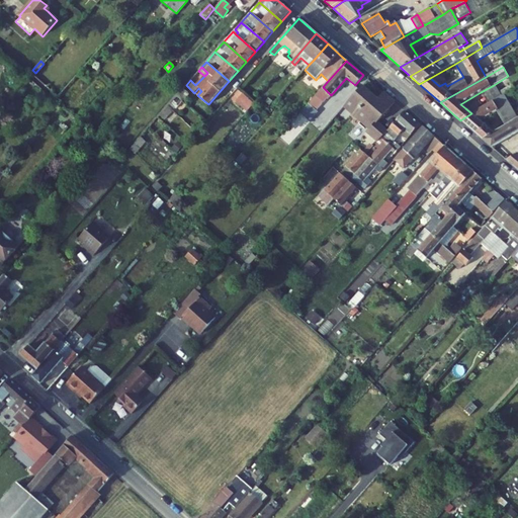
[(500,93),(494,85),(481,92),(489,104),(503,93),(515,88),(513,85),(500,93)]
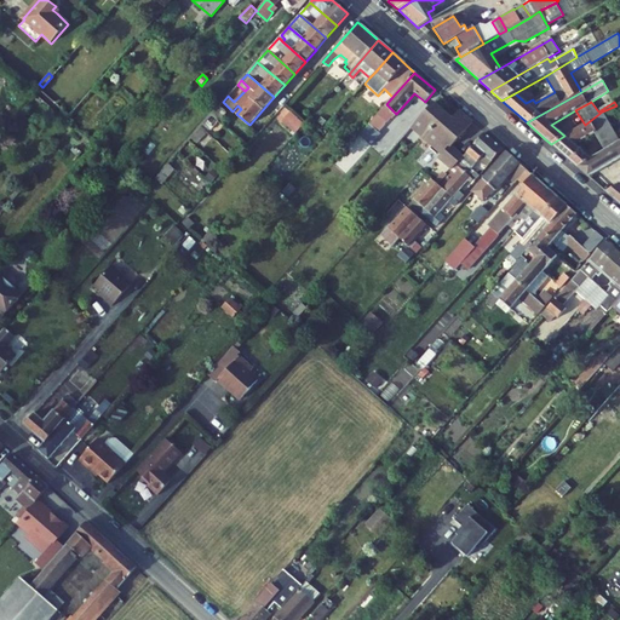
[(452,147),(472,122),(459,110),(452,119),(434,103),(412,127),(441,154),(438,158),(452,170),(458,162),(460,160),(463,156),(452,147)]
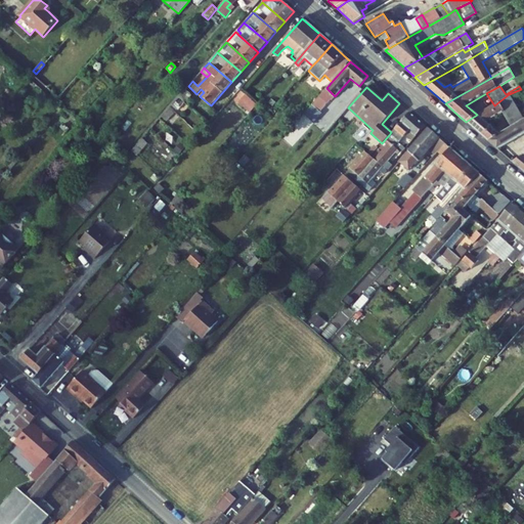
[(332,100),(335,96),(326,88),(312,104),(320,112),(331,100),(332,100)]
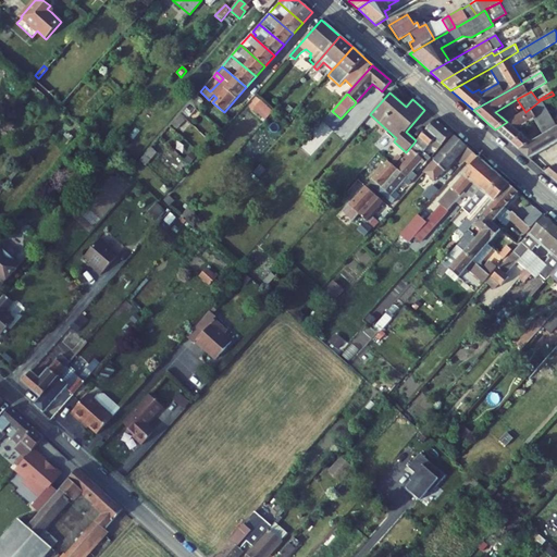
[(203,101),(197,96),(190,103),(196,109),(197,109),(203,101)]
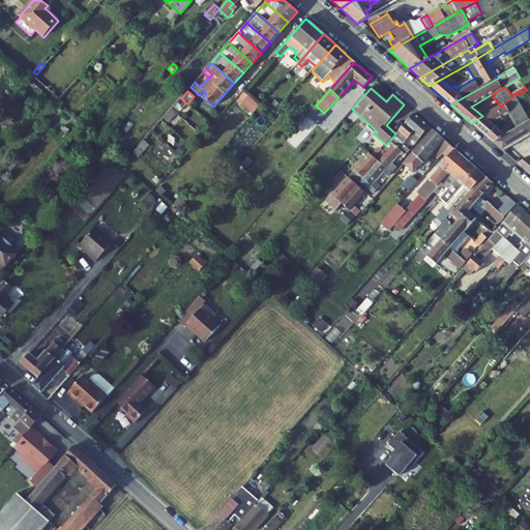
[(248,96),(242,104),(253,114),(260,106),(248,96)]
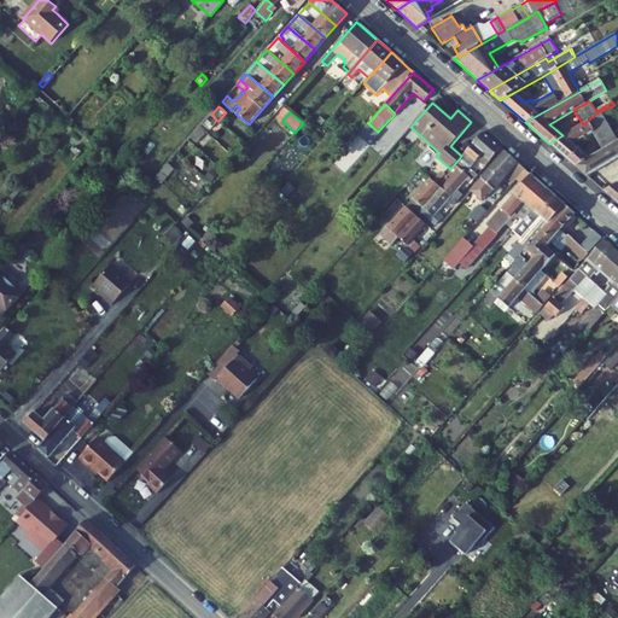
[(602,151),(617,141),(616,136),(601,114),(583,124),(563,135),(549,144),(570,161),(577,167),(589,158),(573,145),(593,133),(602,151)]
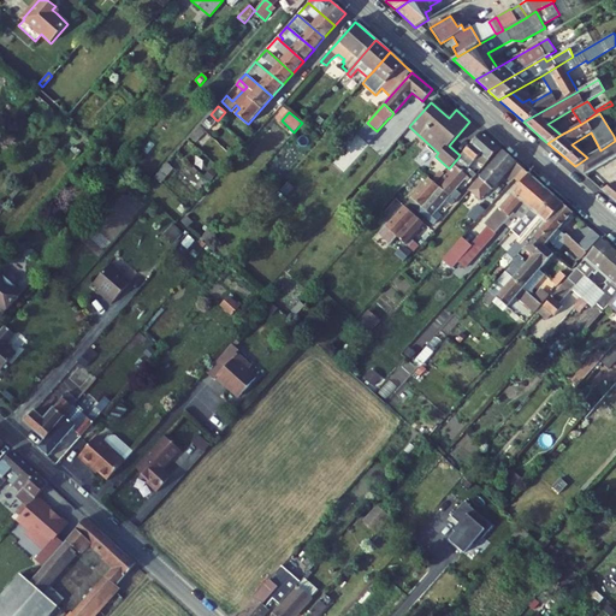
[(205,132),(217,120),(211,114),(200,126),(205,132)]
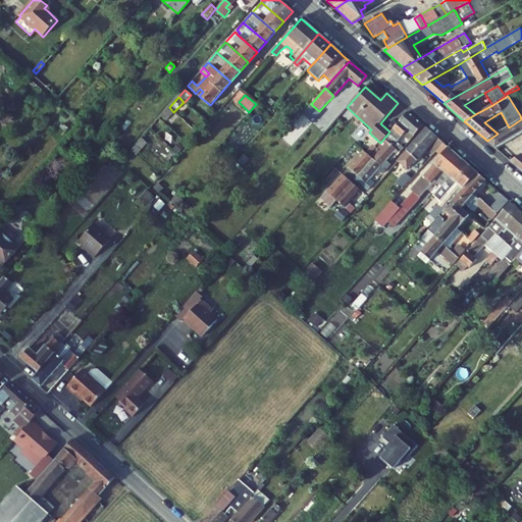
[(345,109),(336,102),(326,114),(334,121),(345,109)]
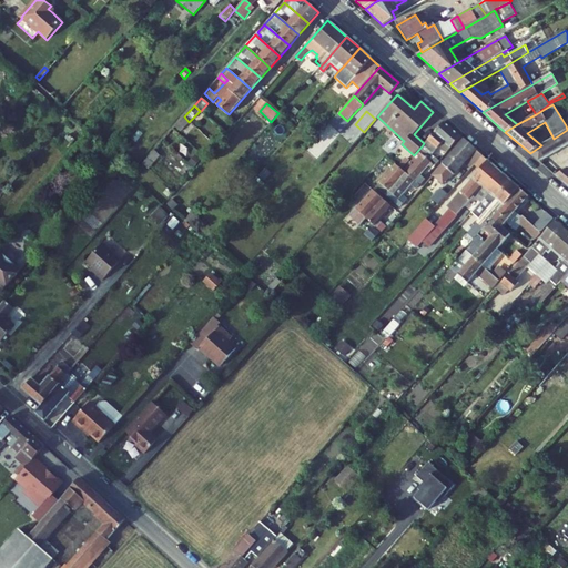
[(180,132),(189,122),(184,117),(175,127),(180,132)]
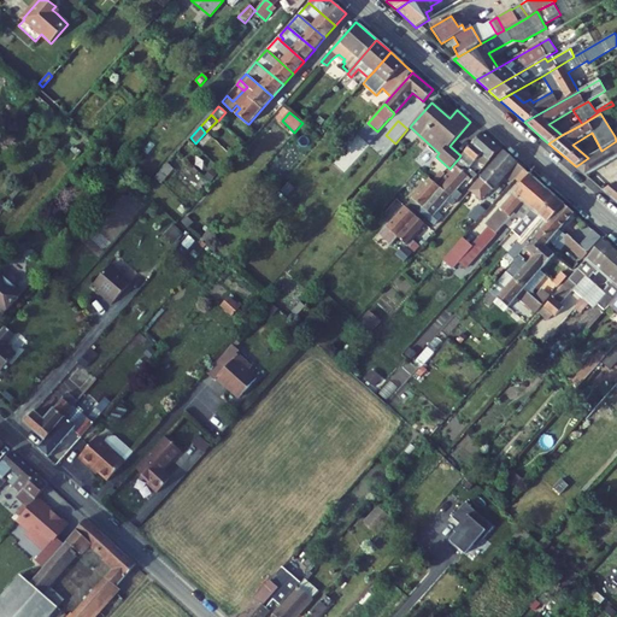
[(458,159),(469,169),(479,158),(481,159),(480,160),(486,165),(500,148),(482,133),(460,156),(458,159)]
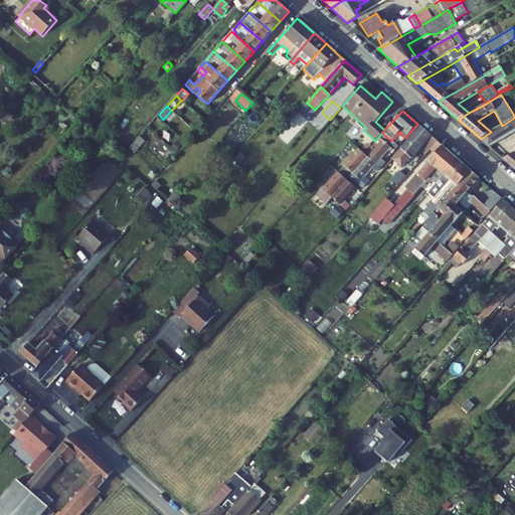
[(514,130),(514,117),(514,118),(502,126),(491,132),(481,139),(489,146),(514,130)]
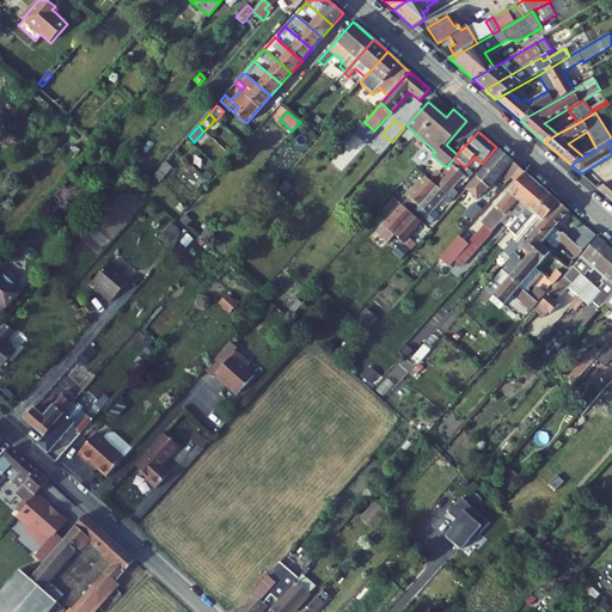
[(501,173),(508,181),(510,178),(519,167),(500,151),(469,187),(477,194),(485,184),(488,187),(489,188),(501,173)]
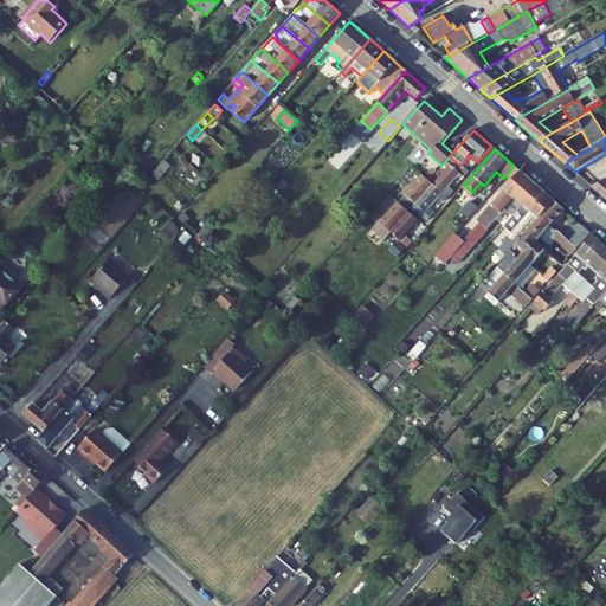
[(462,171),(463,168),(461,166),(450,156),(447,159),(461,171),(462,171)]
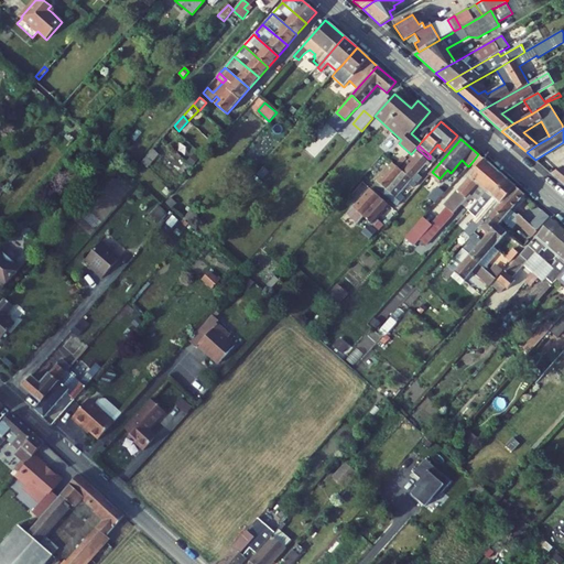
[(416,184),(422,177),(418,174),(427,162),(427,161),(429,159),(416,148),(411,154),(407,160),(399,169),(402,172),(416,184)]
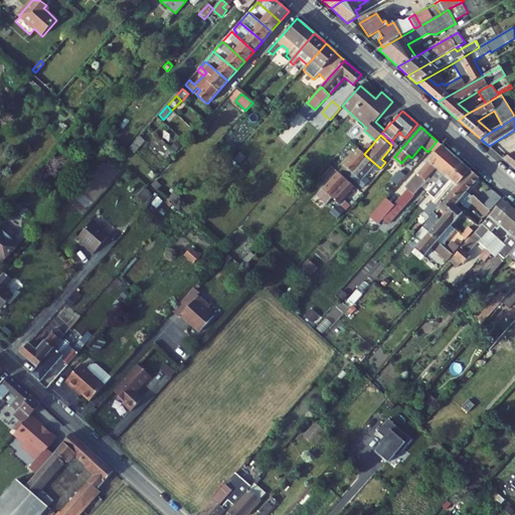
[(134,153),(145,141),(140,136),(129,148),(134,153)]
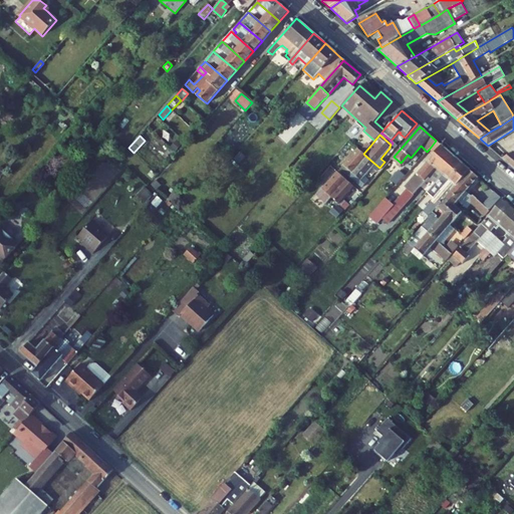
[(181,145),(177,141),(172,147),(176,151),(181,145)]
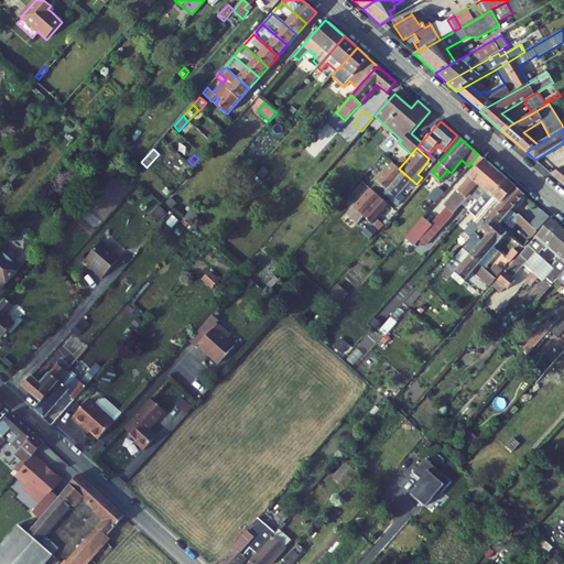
[(476,169),(485,160),(478,154),(470,164),(476,169)]
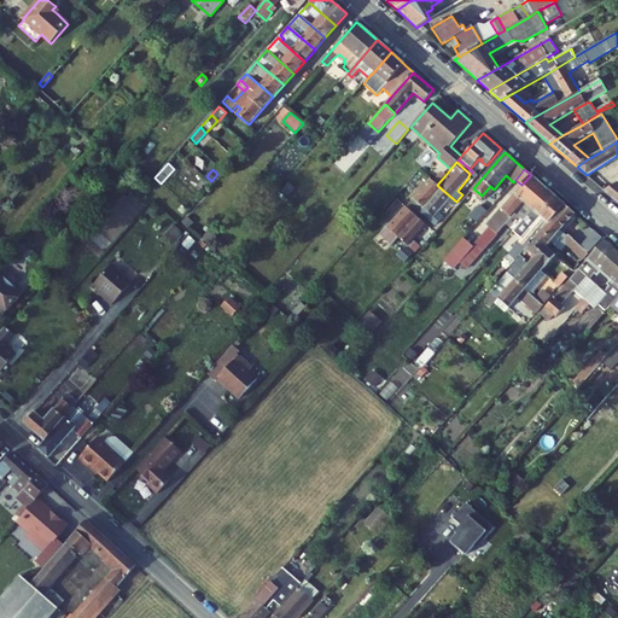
[(442,172),(433,182),(437,185),(445,175),(442,172)]
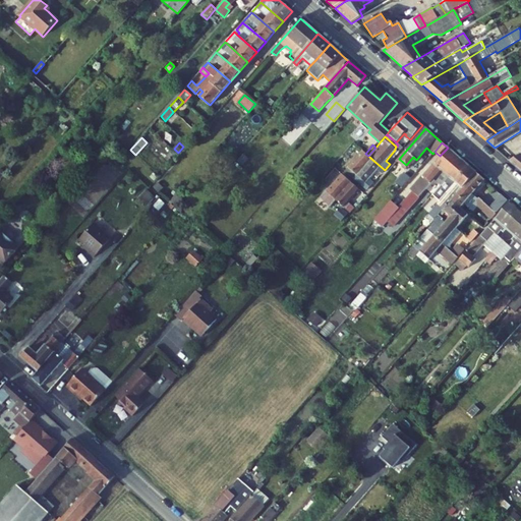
[(354,151),(350,147),(343,155),(347,159),(354,151)]
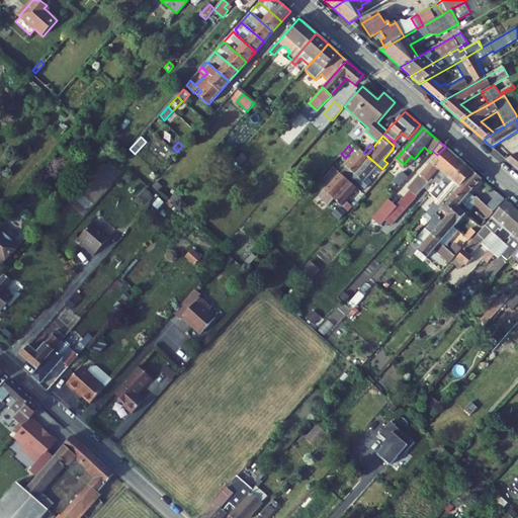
[(439,184),(460,160),(445,147),(437,155),(408,189),(410,190),(417,196),(432,179),(439,184)]
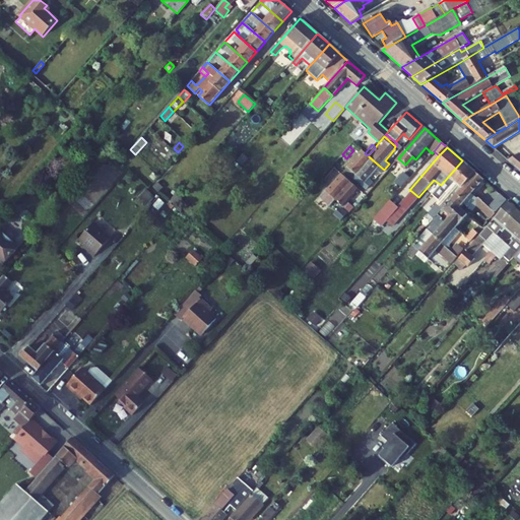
[(353,179),(371,158),(368,155),(365,153),(363,150),(344,171),(353,179)]
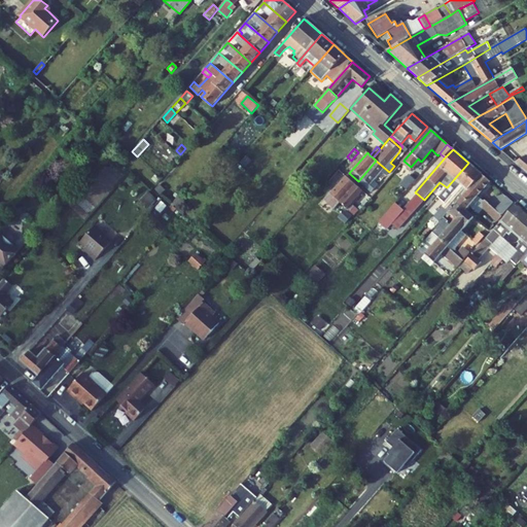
[(526,154),(515,163),(526,173),(526,154)]
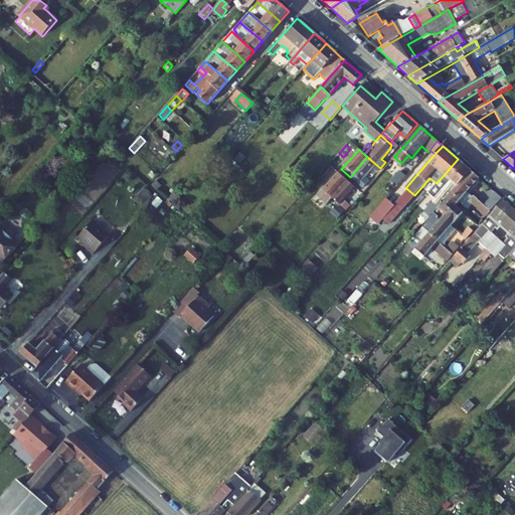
[(244,158),(240,154),(235,159),(239,163),(244,158)]
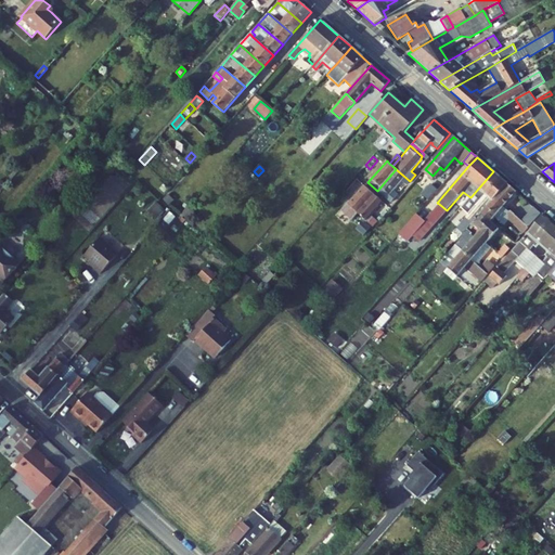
[(433,180),(442,169),(440,167),(433,176),(425,169),(423,171),(433,180)]
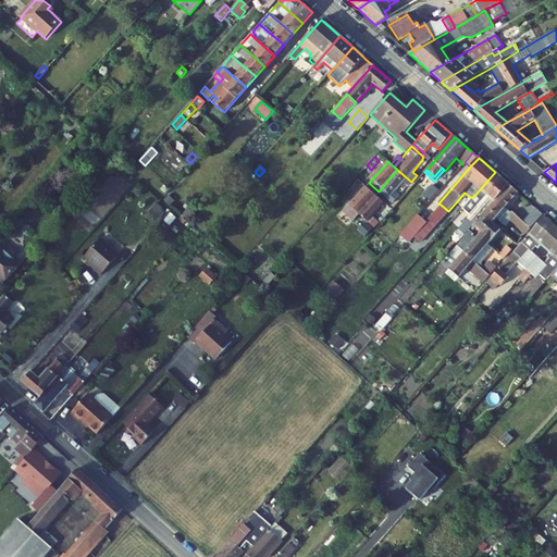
[(379,192),(392,203),(399,196),(395,192),(404,182),(408,186),(411,182),(397,170),(379,192)]
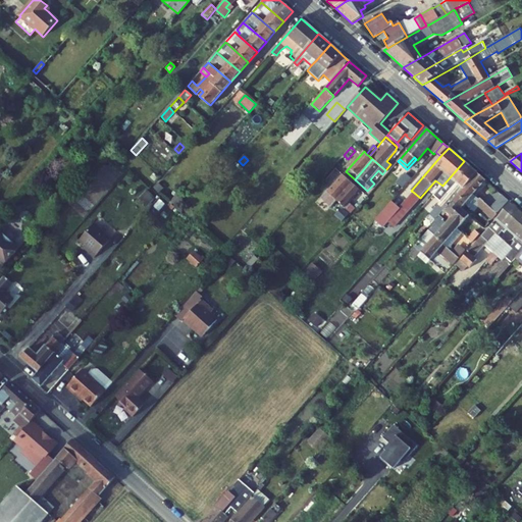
[(440,202),(471,167),(464,161),(442,186),(433,196),(440,202)]
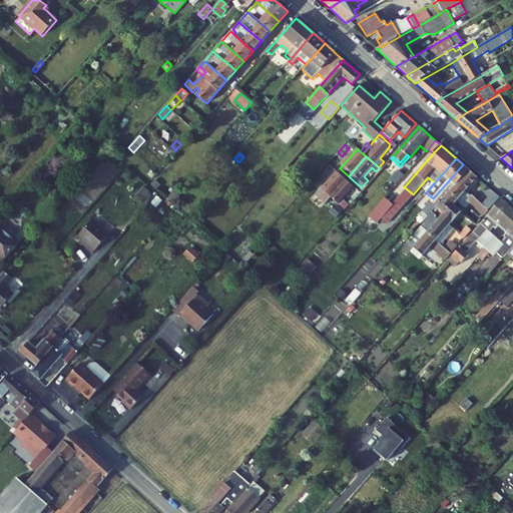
[(463,164),(433,198),(422,210),(428,216),(432,211),(436,207),(445,197),(456,184),(469,170),(463,164)]
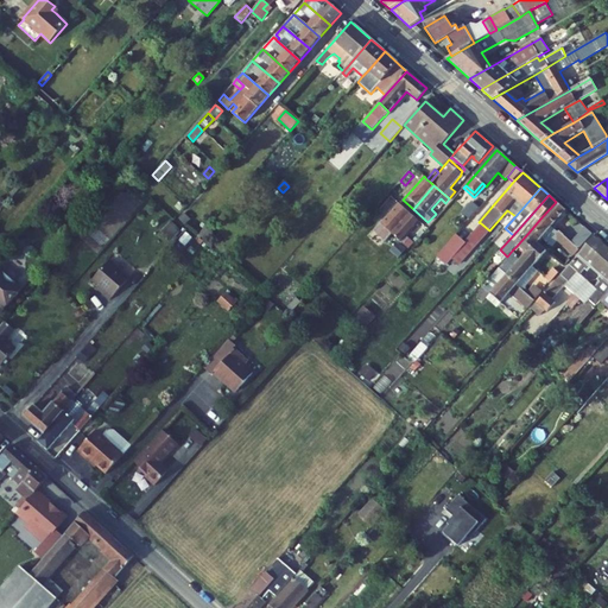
[(472,202),(462,214),(469,220),(480,208),(472,202)]
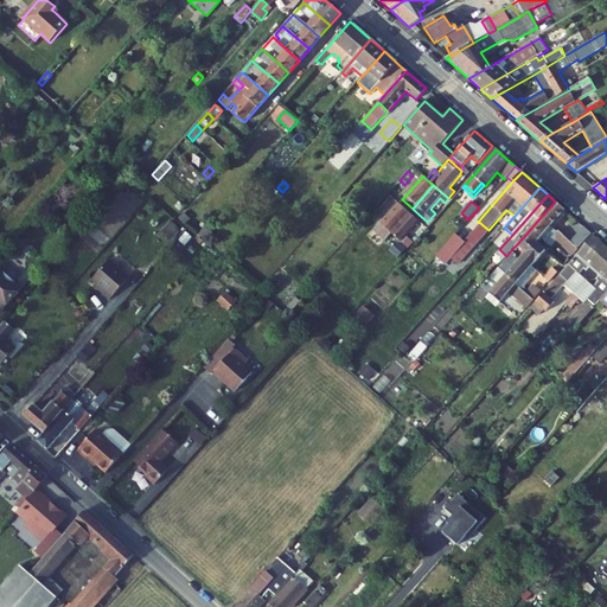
[(550,227),(564,210),(555,202),(540,218),(550,227)]
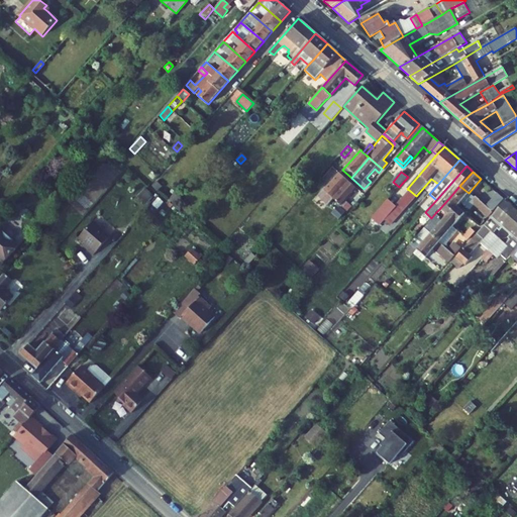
[(332,198),(348,181),(339,173),(318,196),(327,204),(332,198)]
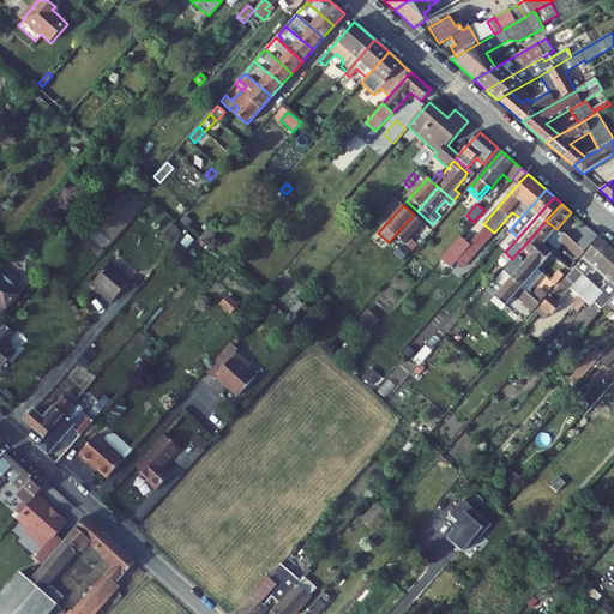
[(410,239),(423,224),(414,215),(395,235),(413,252),(419,246),(410,239)]
